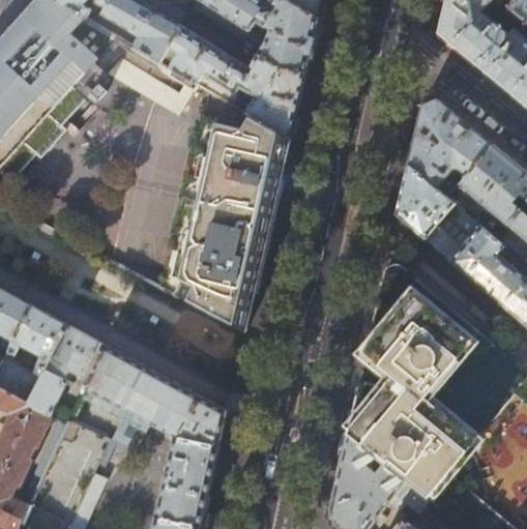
[(134,47),(85,19),(54,0),(31,0),(29,3),(0,35),(0,175),(1,174),(15,185),(40,155),(27,145),(51,117),(64,128),(134,47)]
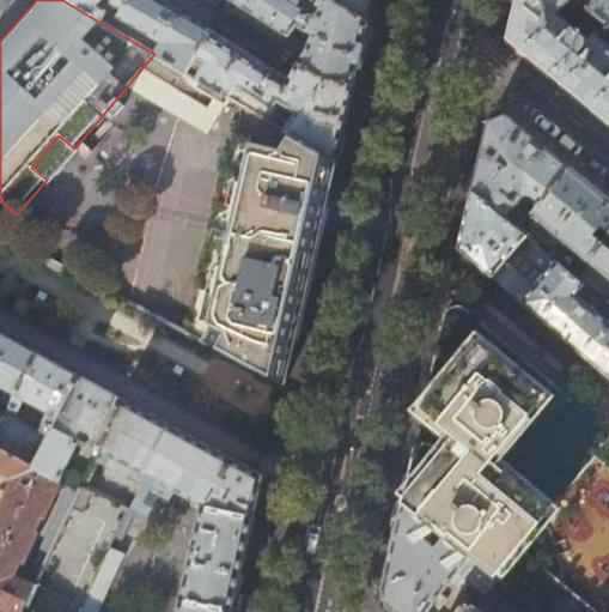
[(62,0),(98,22),(104,11),(97,5),(99,0),(109,0),(108,2),(120,10),(116,17),(160,43),(154,54),(186,73),(196,54),(209,31),(153,0),(62,0)]
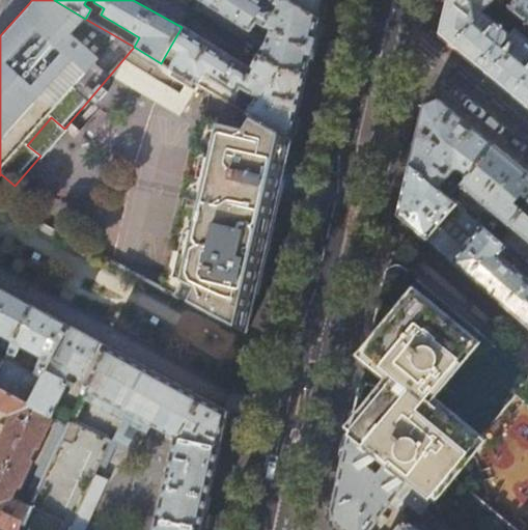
[(198,0),(248,31),(254,22),(269,31),(264,43),(256,55),(277,67),(304,73),(312,36),(316,18),(289,0),(198,0)]
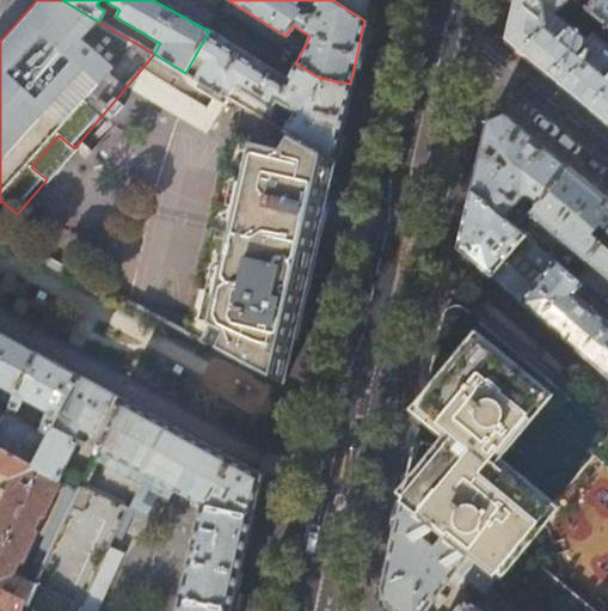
[(333,0),(364,20),(369,0),(333,0)]
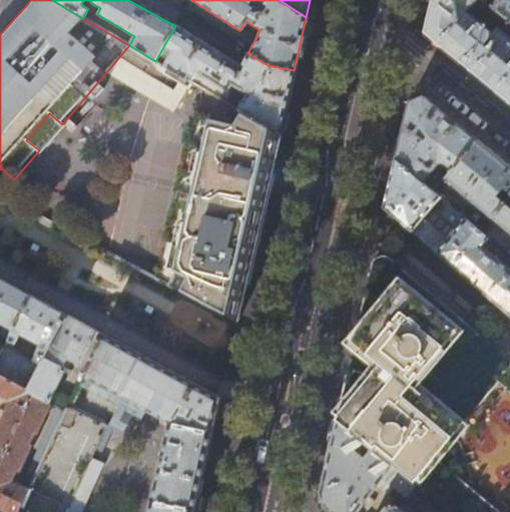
[(430,0),(427,11),(422,32),(468,71),(507,103),(509,98),(509,40),(495,28),(490,33),(464,12),(473,0),(430,0)]
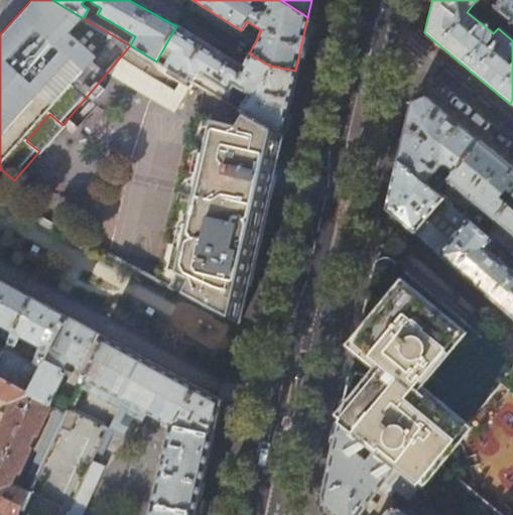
[(497,0),(492,7),(512,23),(512,0),(497,0)]
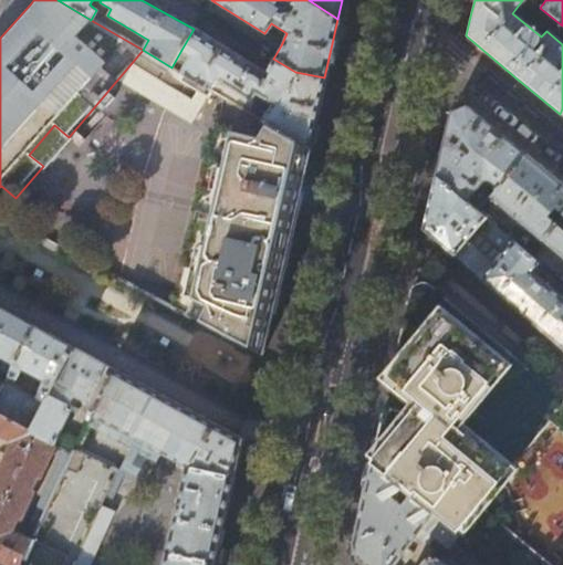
[(195,27),(194,29),(181,50),(193,56),(183,74),(220,96),(268,124),(308,147),(320,98),(324,77),(295,72),(273,59),(264,73),(195,27)]
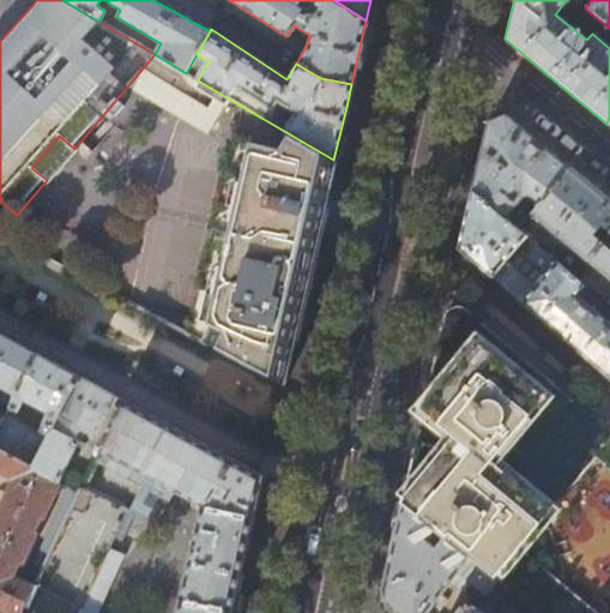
[(478,156),(470,192),(515,230),(529,215),(568,168),(549,152),(503,114),(487,120),(478,156)]
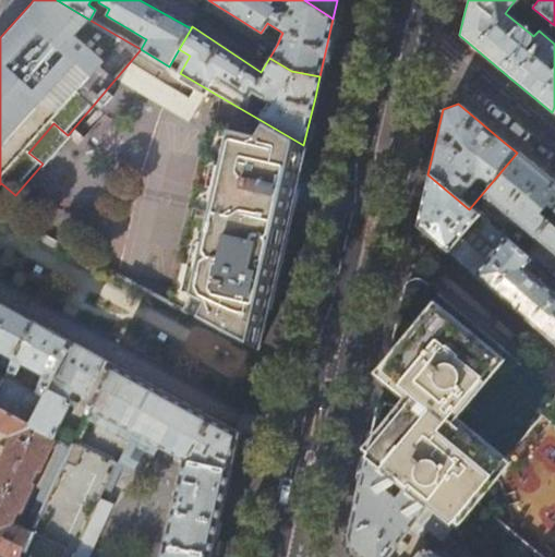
[(290,206),(303,145),(264,122),(256,135),(208,125),(176,290),(172,304),(256,349),(267,301),(290,206)]
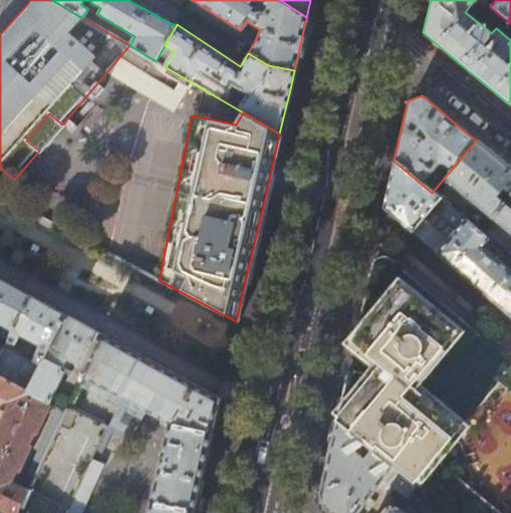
[(510,170),(486,149),(476,141),(443,180),(488,218),(510,190),(510,170)]
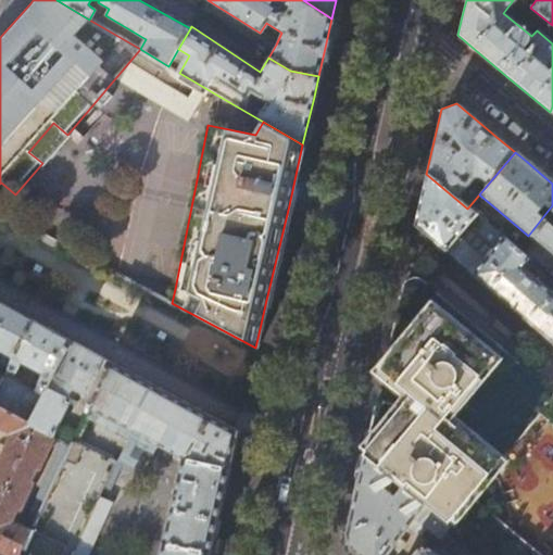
[(467,209),(426,174),(418,206),(414,225),(424,232),(463,266),(507,303),(542,333),(552,341),(552,294),(519,266),(526,259),(467,209)]
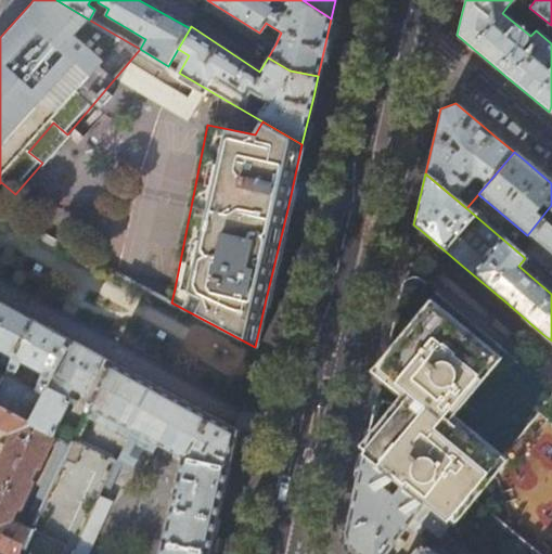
[(551,205),(527,235),(551,255),(551,205)]
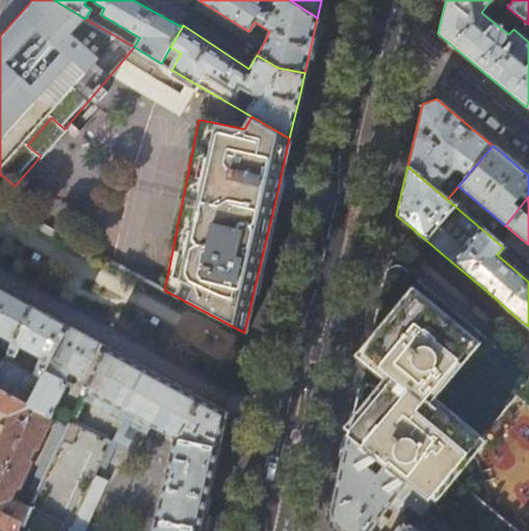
[(4,292),(0,290),(0,335),(3,336),(0,341),(0,347),(5,351),(28,306),(4,292)]
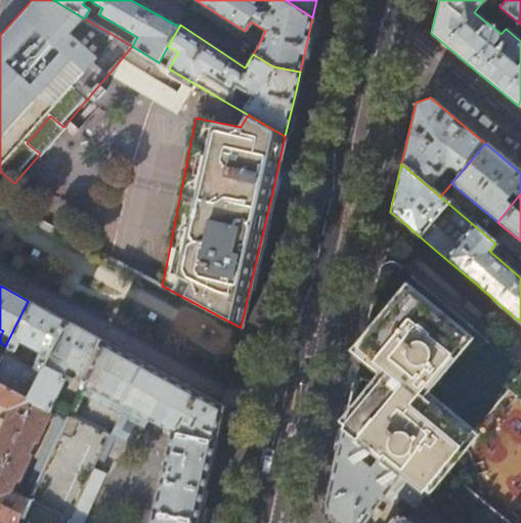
[(341,428),(341,429),(417,489),(465,434),(416,392),(461,340),(403,291),(360,343),(359,347),(388,372),(341,428)]
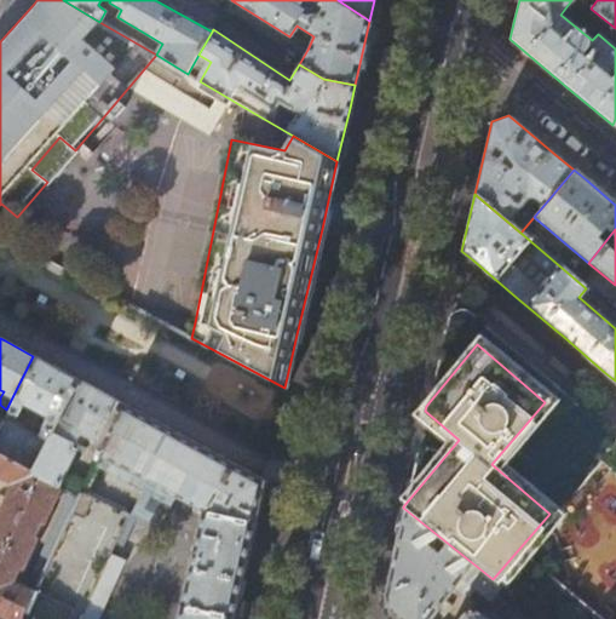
[(55,367),(33,356),(6,410),(1,419),(10,424),(22,401),(47,416),(36,439),(44,443),(51,430),(78,379),(55,367)]
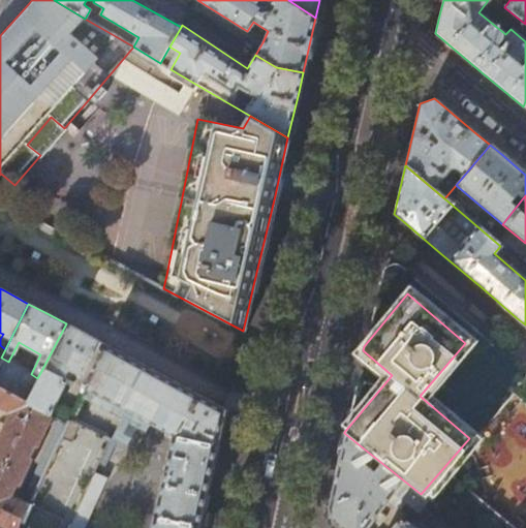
[(86,335),(66,323),(43,367),(64,378),(68,368),(87,378),(102,343),(86,335)]
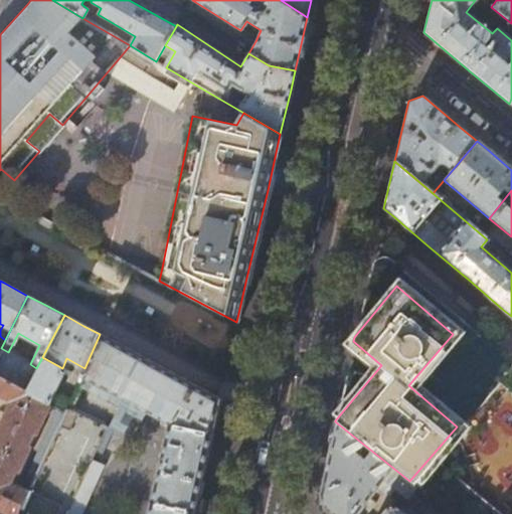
[(219,398),(100,334),(84,368),(79,377),(167,422),(145,513),(192,513),(204,461),(219,398)]
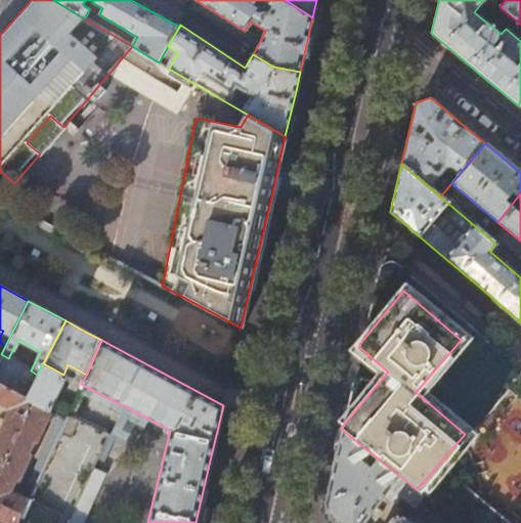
[(8,358),(1,354),(0,356),(0,383),(26,397),(37,375),(31,371),(8,358)]
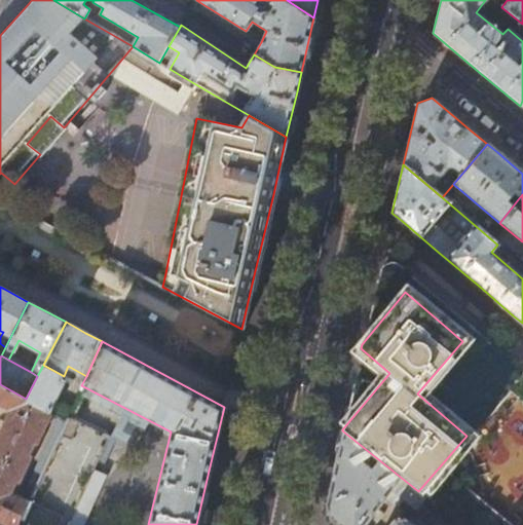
[(64,376),(43,365),(37,376),(26,399),(47,410),(51,412),(54,414),(66,420),(66,419),(68,415),(71,408),(60,401),(52,402),(64,380),(68,383),(70,379),(64,376)]
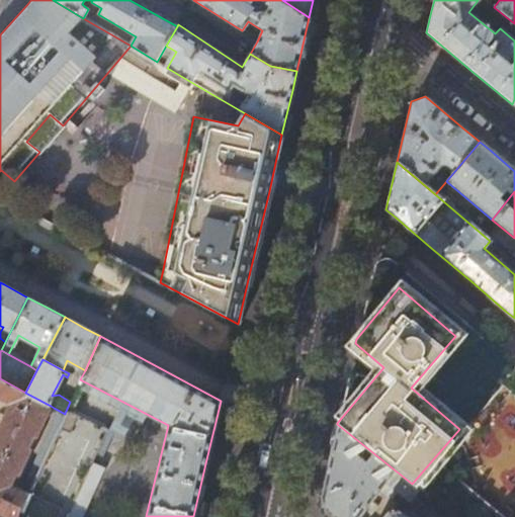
[(0,400),(6,403),(0,416),(0,510),(12,516),(17,516),(22,506),(25,499),(6,490),(4,483),(8,475),(12,475),(23,449),(22,444),(27,434),(31,431),(36,422),(33,420),(36,414),(41,411),(47,404),(25,393),(0,378),(0,400)]
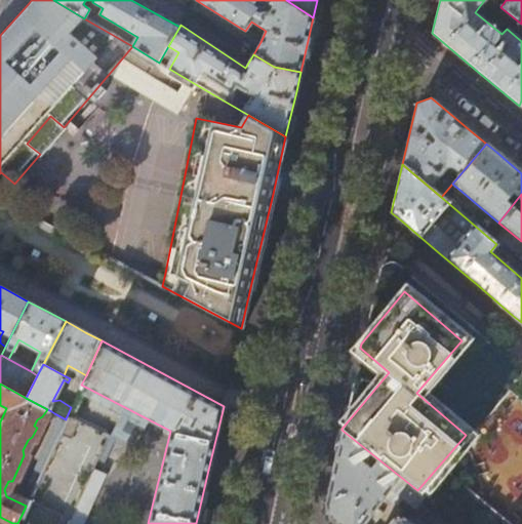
[(498,424),(521,444),(521,401),(520,399),(498,424)]
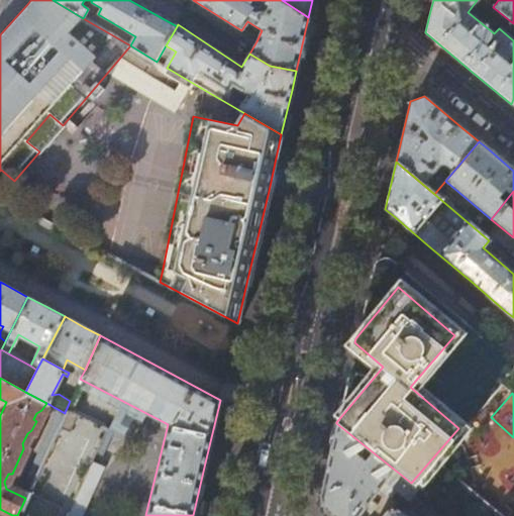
[(65,413),(54,407),(49,414),(54,416),(21,487),(29,490),(65,413)]
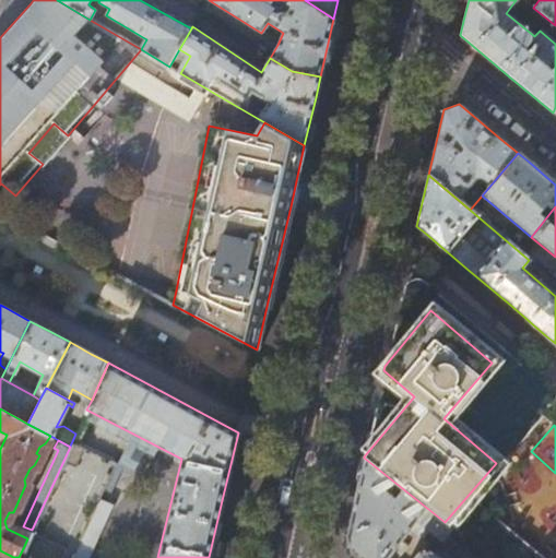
[(70,557),(116,461),(72,441),(70,446),(70,447),(32,530),(27,538),(24,546),(19,557),(70,557)]
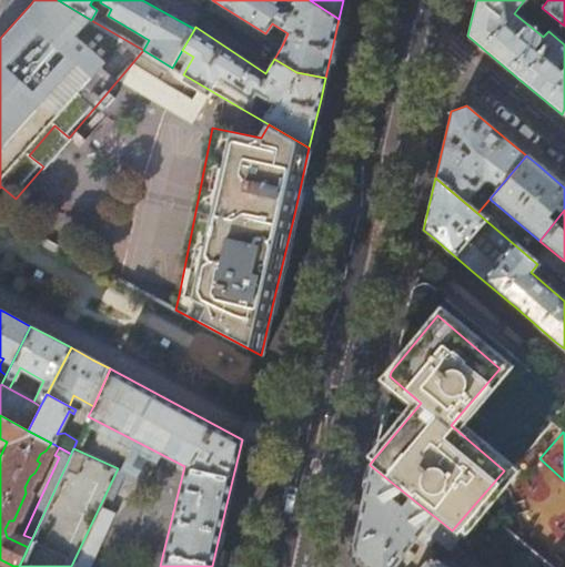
[(452,530),(370,465),(359,513),(351,546),(356,562),(363,566),(392,566),(414,537),(419,540),(425,533),(447,549),(458,536),(452,530)]
